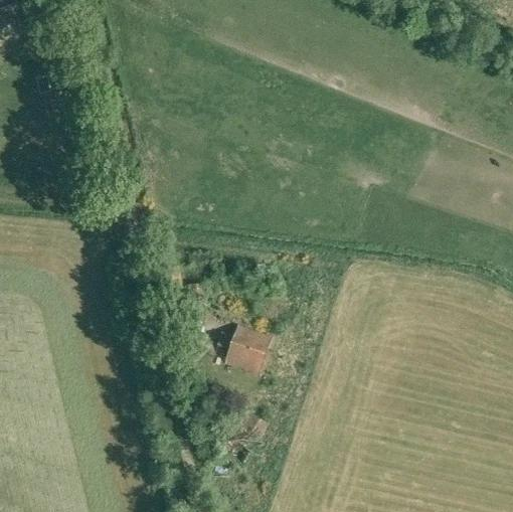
[(36,80),(34,94),(58,97),(59,83),(36,80)]
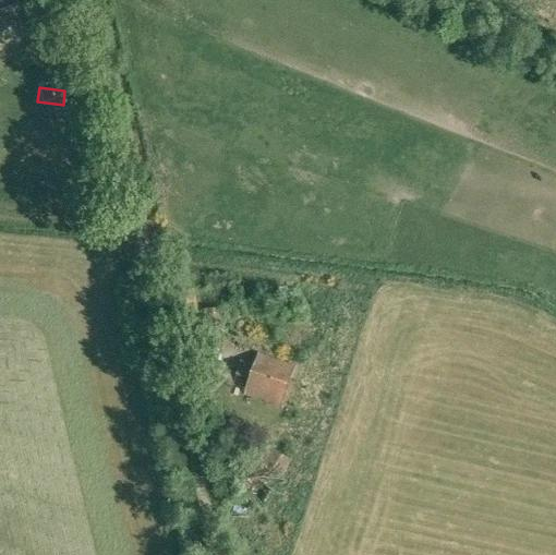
[(236,371),(249,376),(243,390),(279,403),(293,364),(257,352),(253,363),(240,359),(236,371)]
